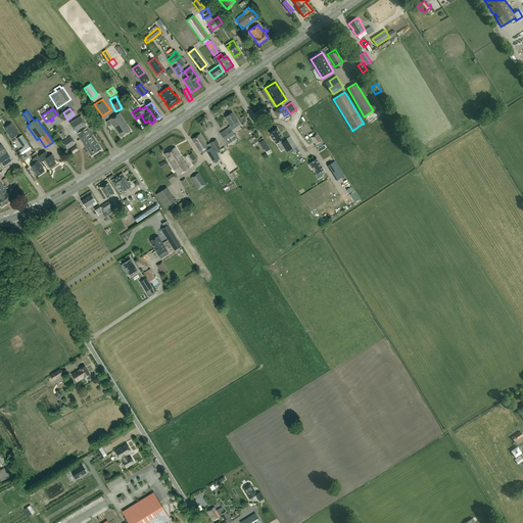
[(238,122),(232,112),(225,117),(231,127),(235,124),(237,126),(240,124),(238,122)]
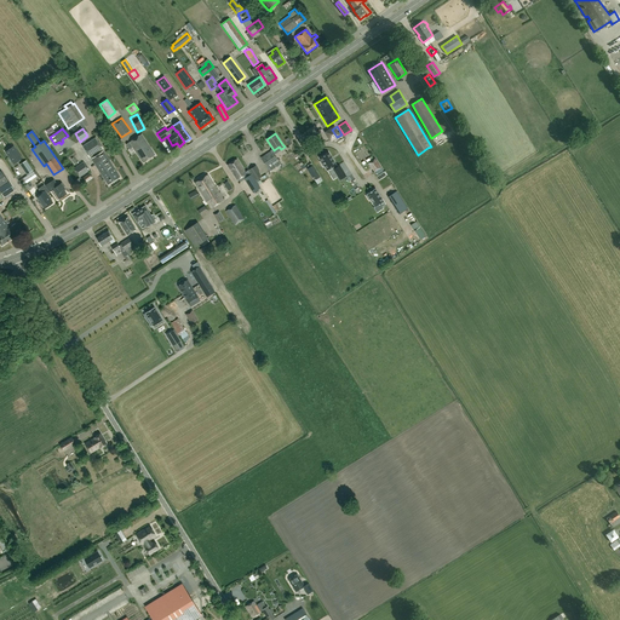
[(128,149),(132,147),(143,162),(155,154),(142,135),(126,144),(128,149)]
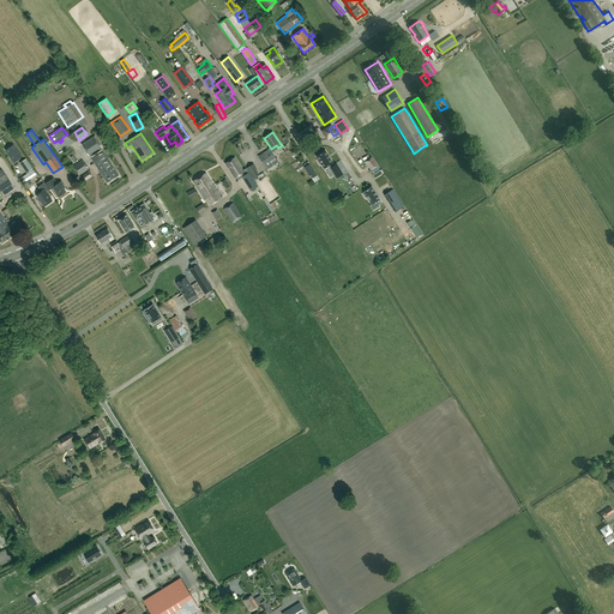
[(90,156),(91,158),(107,184),(119,175),(104,152),(101,149),(102,148),(95,136),(82,144),(89,156),(90,156)]
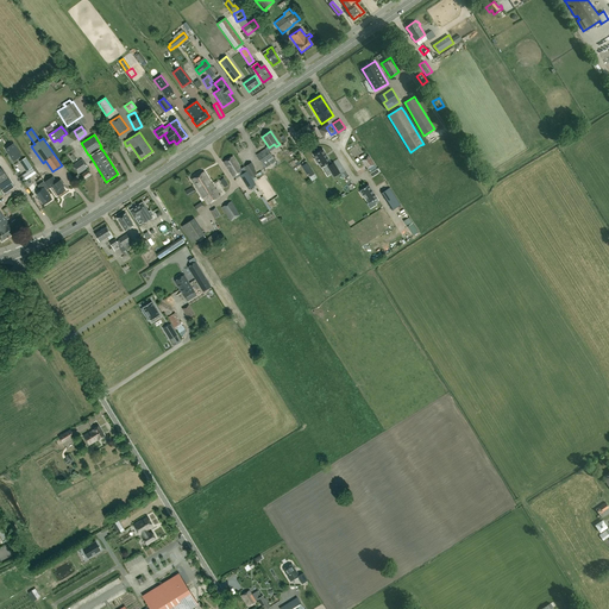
[(17,150),(13,144),(10,146),(5,149),(10,155),(13,161),(18,158),(22,156),(17,150)]
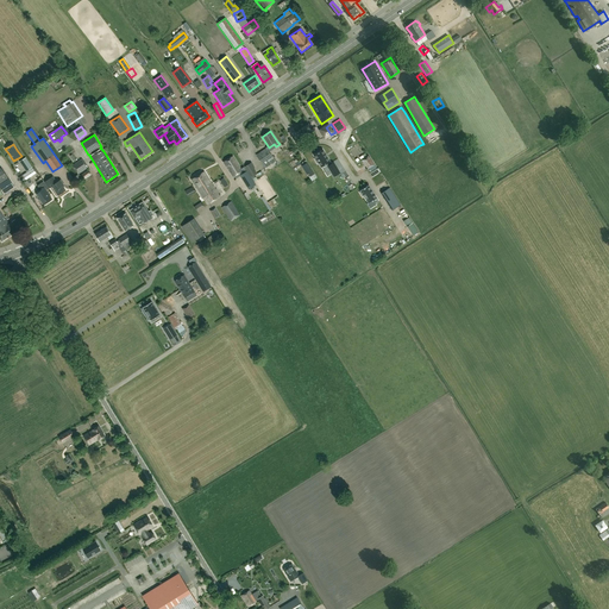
[(267,148),(256,155),(265,169),(276,161),(267,148)]
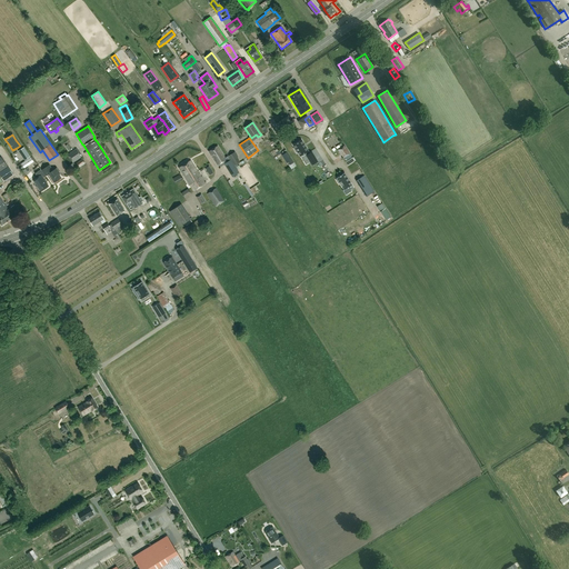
[(300,139),(291,145),(298,156),(303,152),(305,155),(305,156),(310,166),(317,161),(310,151),(307,152),(307,151),(307,150),(300,139)]
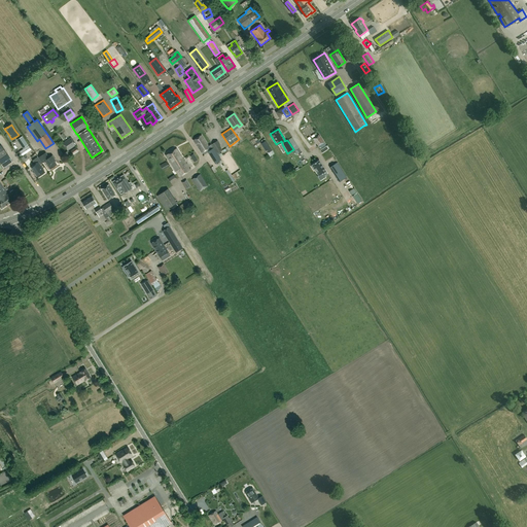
[(202,153),(210,148),(201,135),(194,140),(202,153)]
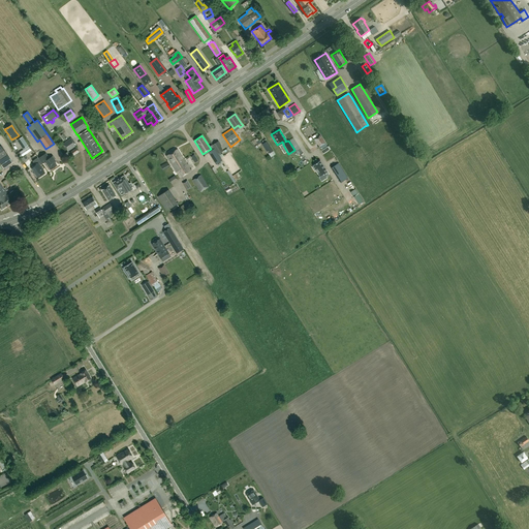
[(319,147),(324,144),(319,135),(313,138),(319,147)]
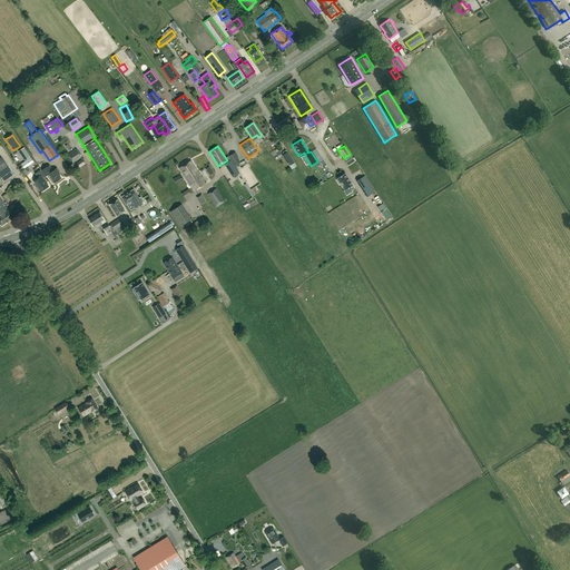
[(30,157),(25,147),(18,151),(25,160),(30,157)]
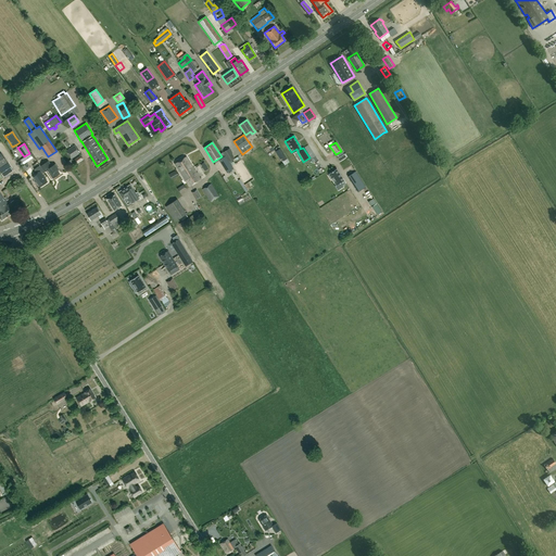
[(71,160),(80,153),(75,146),(65,151),(71,160)]
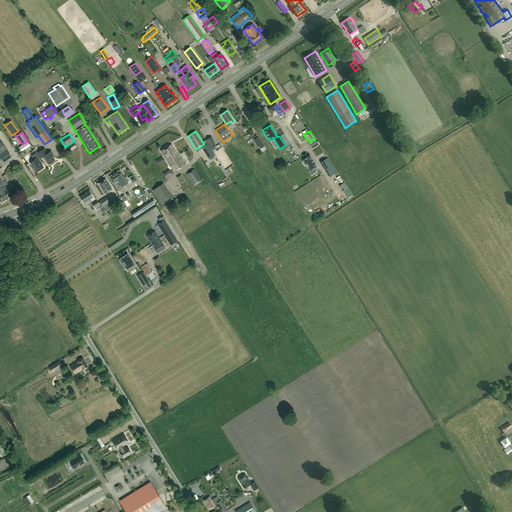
[(266,150),(257,135),(253,137),(260,148),(260,149),(262,152),(266,150)]
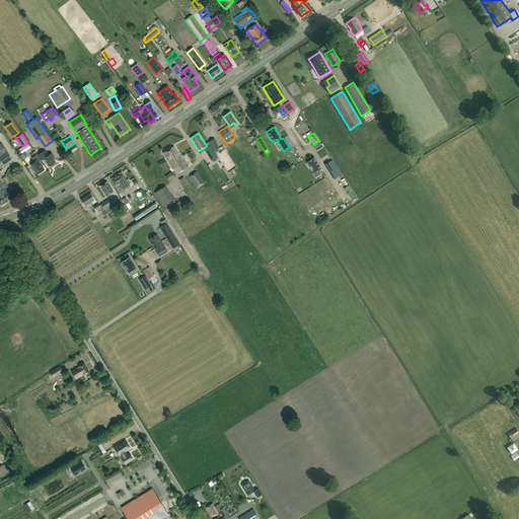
[(209,142),(214,151),(219,148),(216,144),(217,143),(214,139),(209,142)]
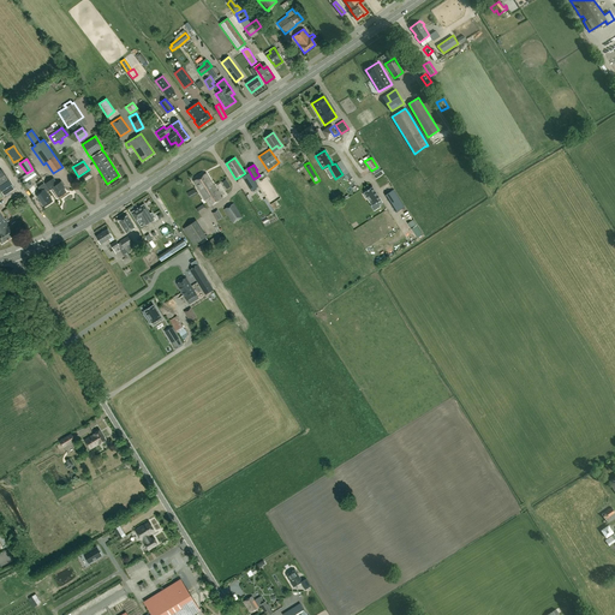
[(31,179),(36,175),(35,173),(34,171),(28,174),(23,177),(24,180),(27,183),(31,179)]
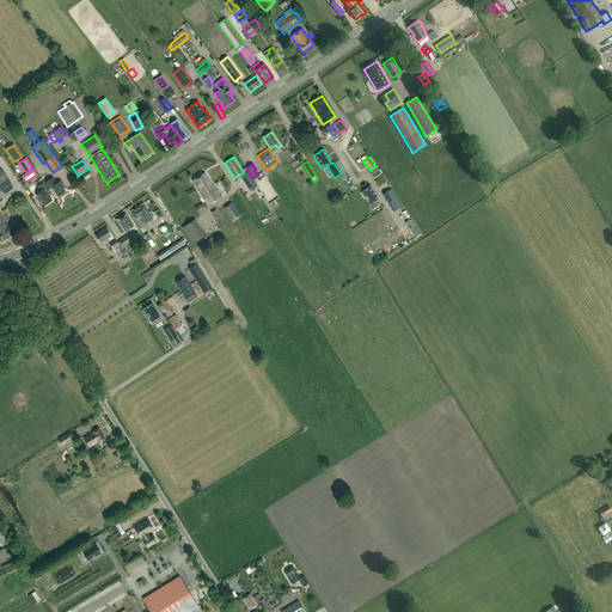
[(85,181),(92,176),(89,171),(81,176),(85,181)]
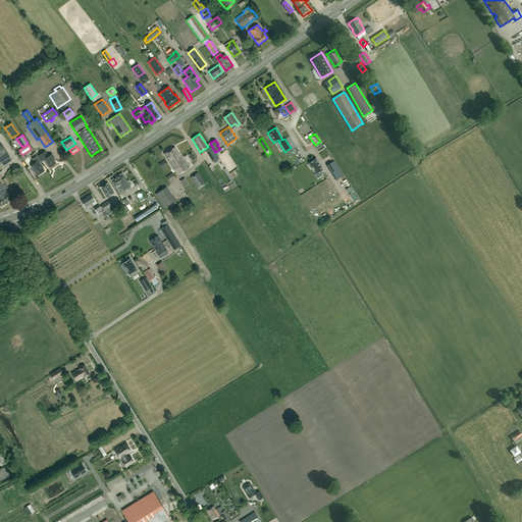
[(177,175),(189,168),(174,147),(164,154),(177,175)]
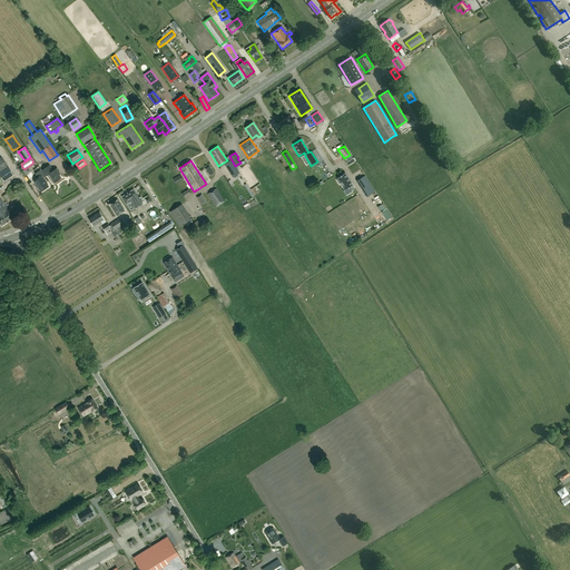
[(231,160),(225,164),(233,177),(238,173),(231,160)]
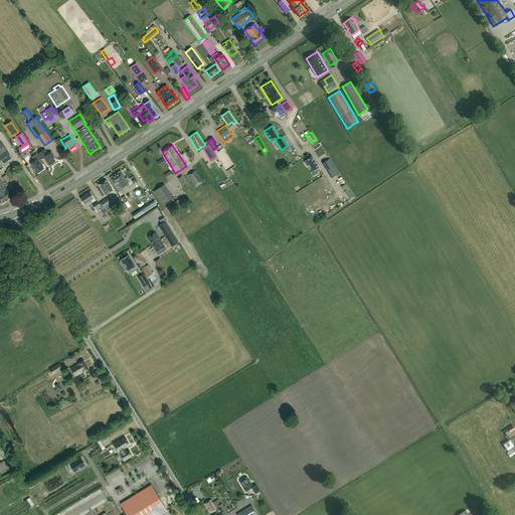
[(41,160),(43,158),(49,165),(55,161),(53,157),(54,157),(51,152),(48,154),(44,149),(37,154),(41,160)]
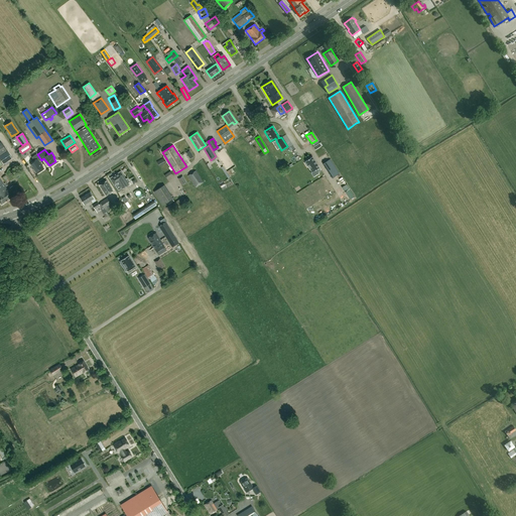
[(7,151),(0,156),(0,158),(4,164),(12,158),(7,151)]
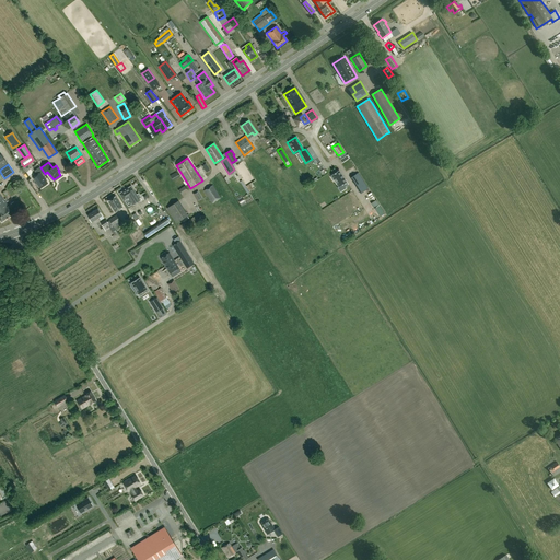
[(357,187),(364,182),(354,166),(346,172),(357,187)]
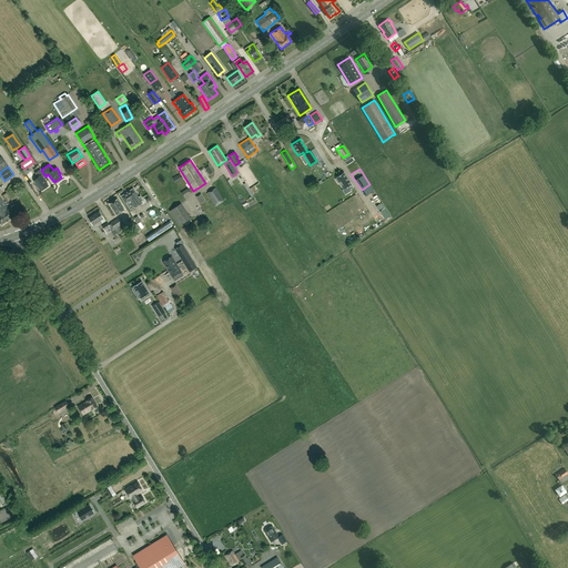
[(34,173),(37,178),(33,180),(41,191),(48,186),(43,178),(44,176),(40,170),(34,173)]
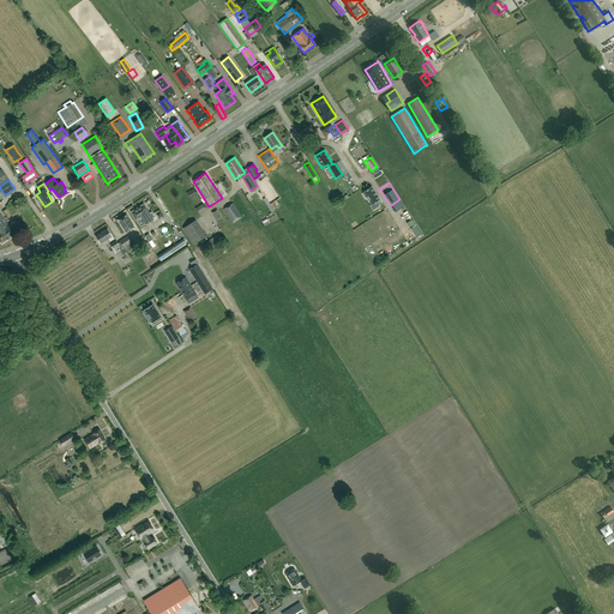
[(32,185),(26,188),(31,196),(36,191),(32,185)]
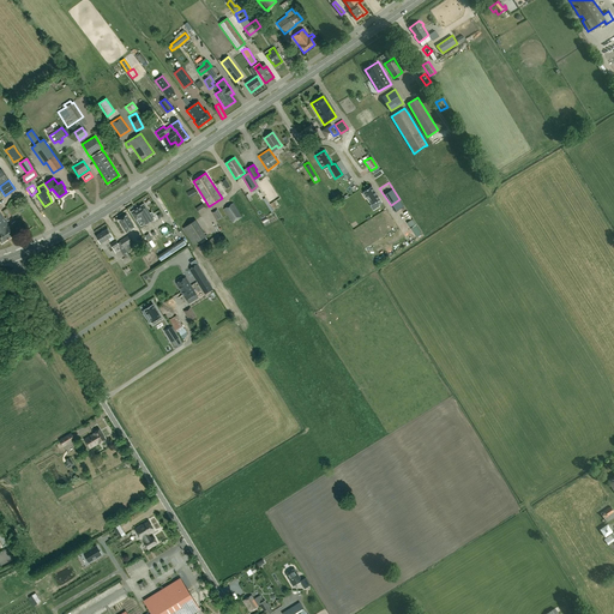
[(363,193),(362,194),(366,199),(367,198),(372,205),(369,206),(373,211),(379,206),(379,205),(381,203),(379,200),(380,200),(371,187),(363,192),(363,193)]
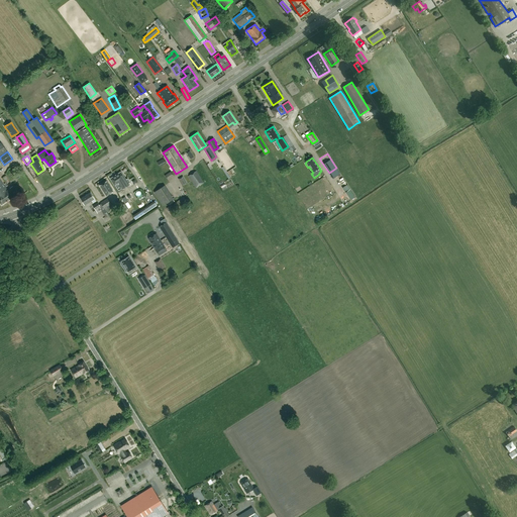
[(160,167),(166,164),(164,159),(157,163),(160,167)]
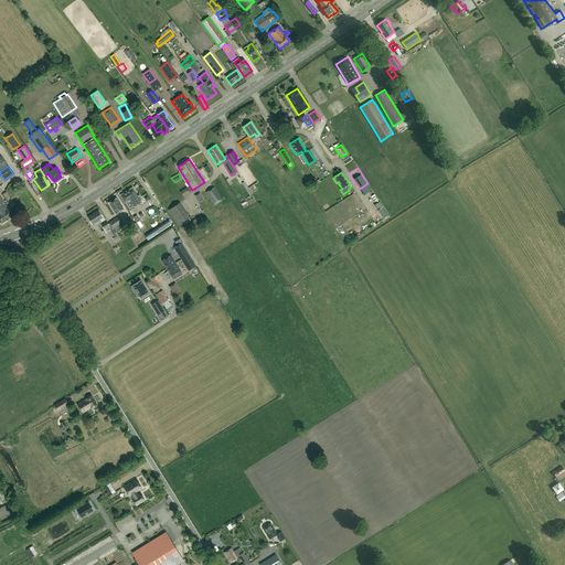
[(223,200),(214,187),(205,192),(214,205),(223,200)]
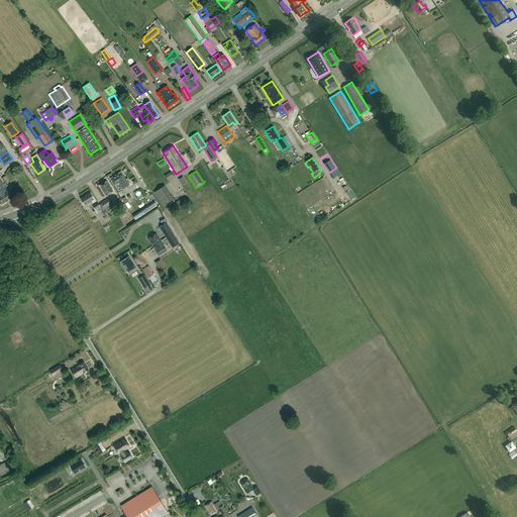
[(121,173),(110,179),(115,187),(118,192),(122,189),(128,185),(128,184),(129,183),(127,180),(126,181),(121,173)]
